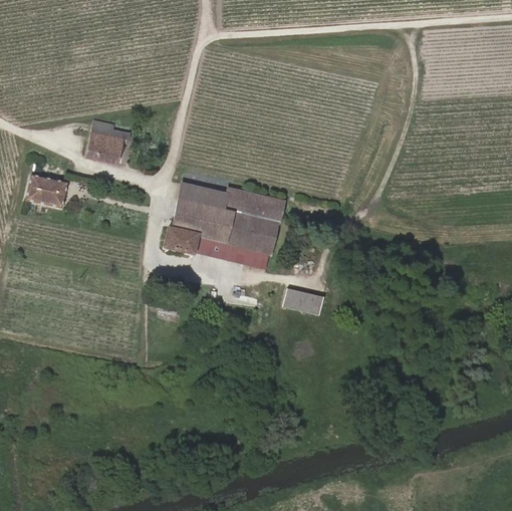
[(130,130),(96,122),(89,152),(115,158),(121,135),(128,136),(130,130)]
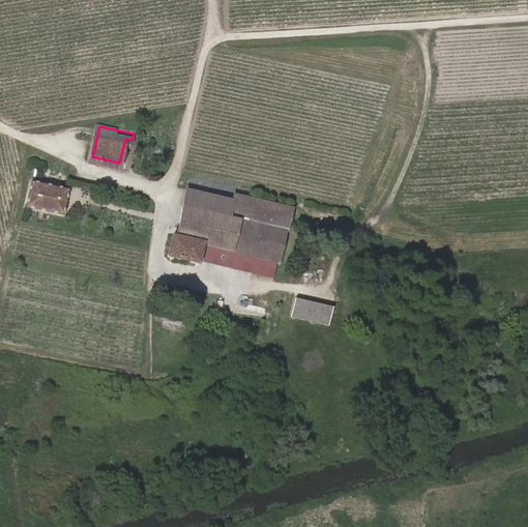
[(67,187),(36,181),(31,201),(62,208),(67,187)]
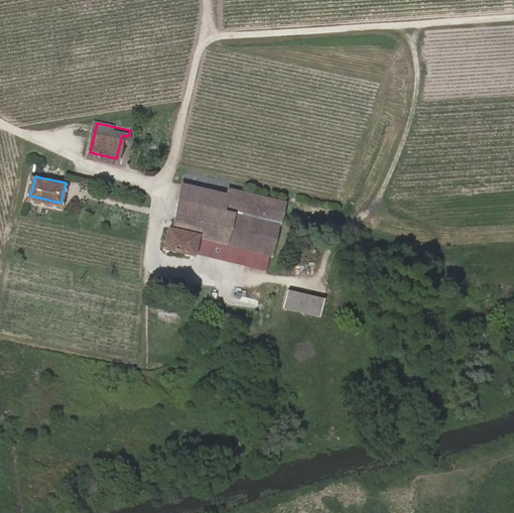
[(225,210),(229,193),(183,182),(181,188),(190,190),(188,201),(225,210)]
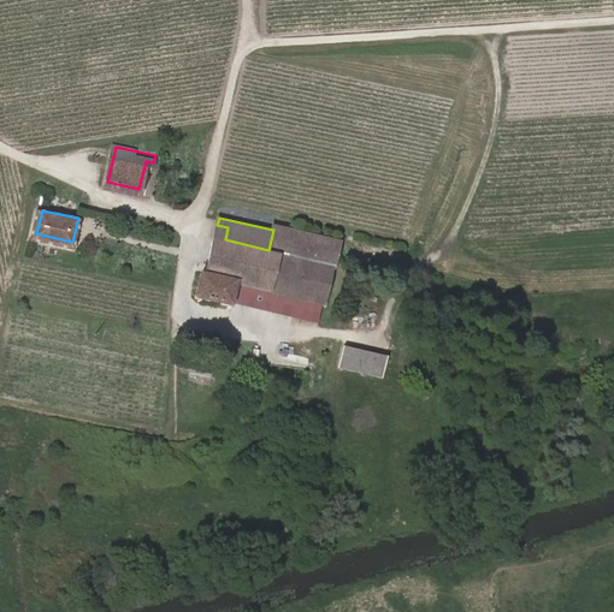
[(331,266),(337,238),(275,224),(273,230),(269,250),(331,266)]
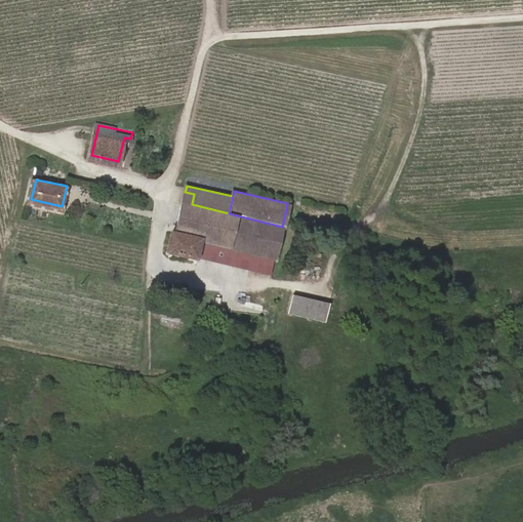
[(194,194),(185,192),(175,231),(172,231),(168,249),(199,256),(199,254),(271,270),(274,256),(276,257),(282,227),(229,213),(192,204),(194,194)]
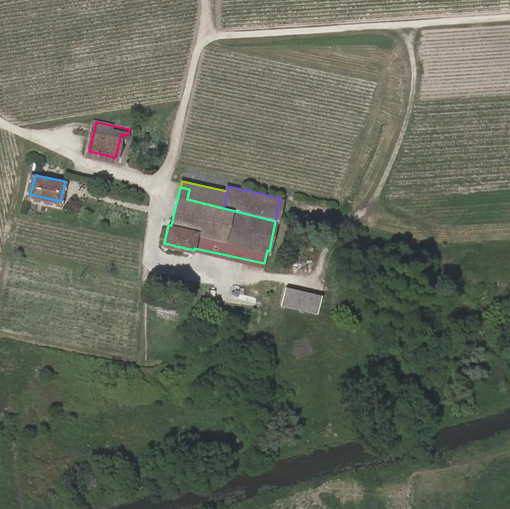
[(319,312),(323,294),(287,285),(282,305),(319,312)]
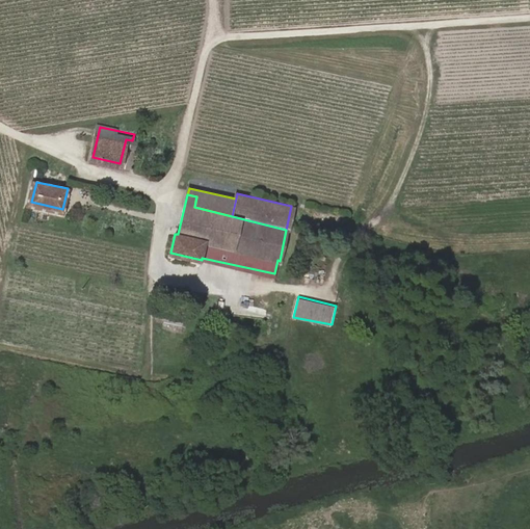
All buildings are outlined.
